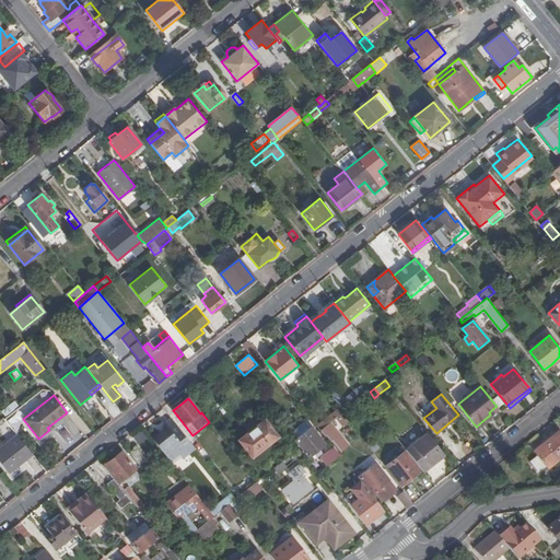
[(504,404),(500,399),(494,404),(497,406),(499,408),(504,404)]
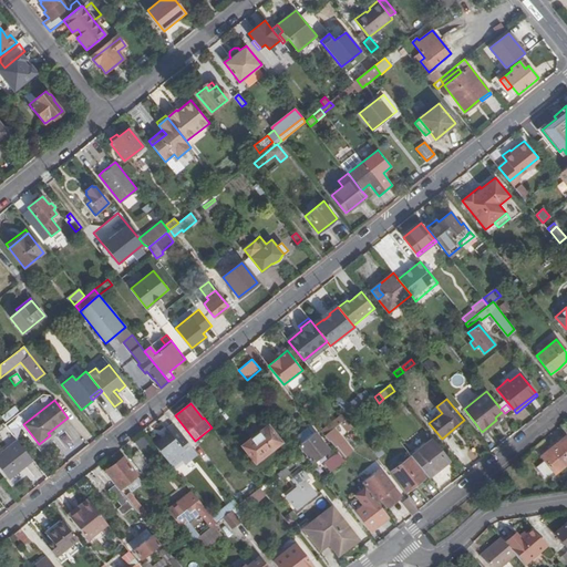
[(505,413),(503,411),(495,418),(496,420),(482,432),(484,435),(507,416),(505,413)]
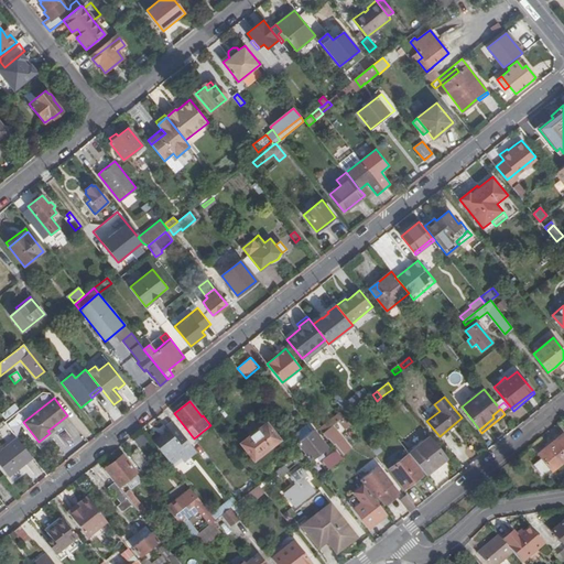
[(344,416),(346,414),(343,411),(334,418),(337,422),(344,416)]
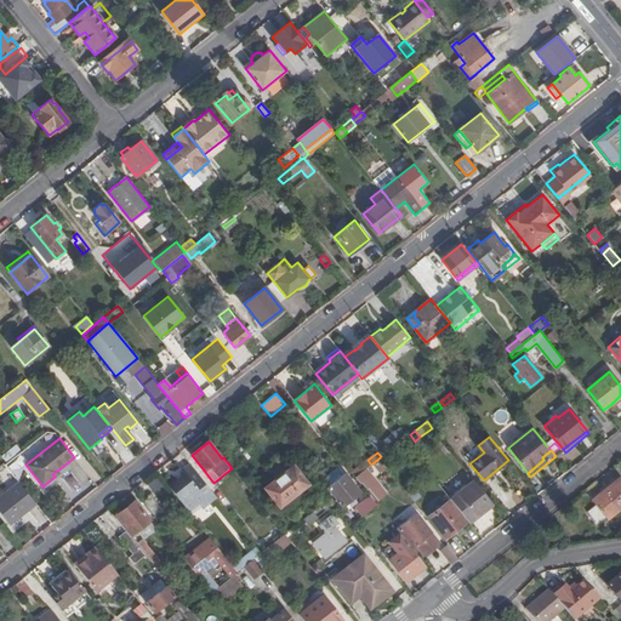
[(370,474),(383,463),(379,459),(371,465),(355,478),(359,483),(360,482),(370,474)]
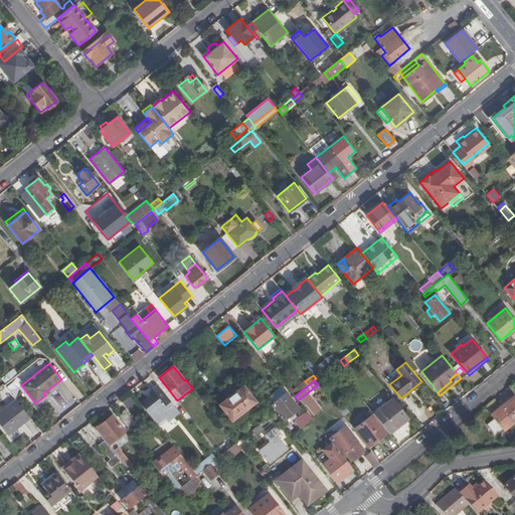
[(295,396),(308,385),(305,381),(292,392),(295,396)]
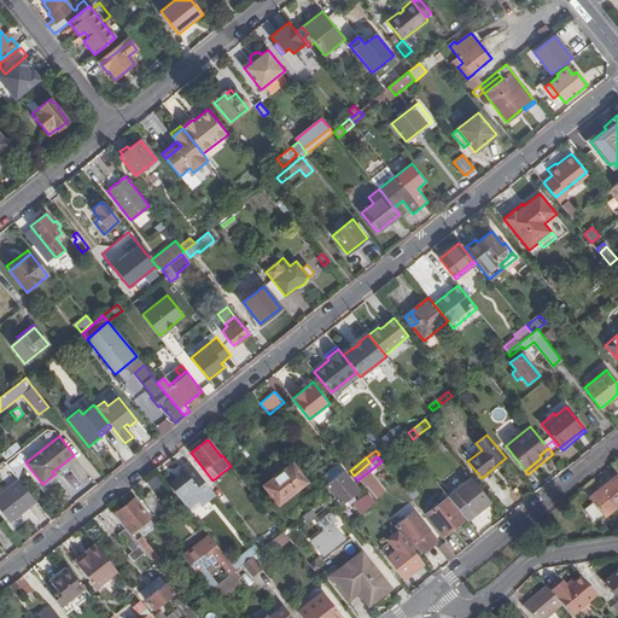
[(200,493),(208,487),(188,462),(181,468),(184,472),(181,474),(182,476),(180,478),(176,478),(168,485),(187,508),(196,501),(208,500),(200,493)]
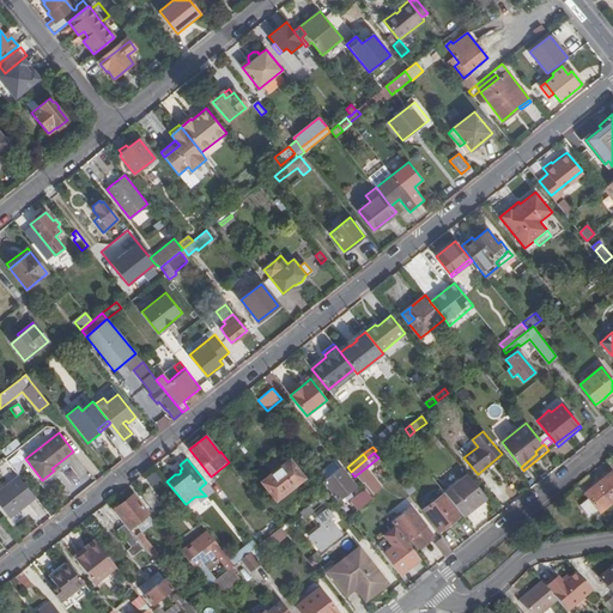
[(275,499),(303,478),(289,460),(261,481),(275,499)]
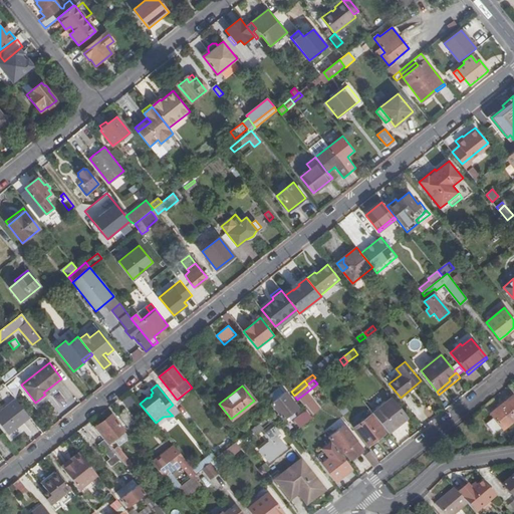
[(279,387),(266,397),(272,404),(284,394),(279,387)]
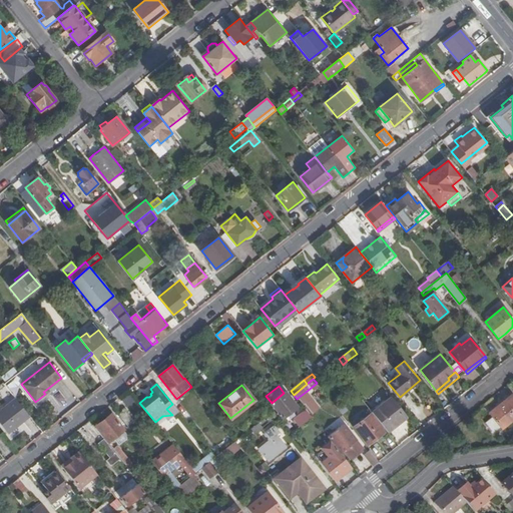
[(391,397),(385,389),(380,393),(386,401),(391,397)]
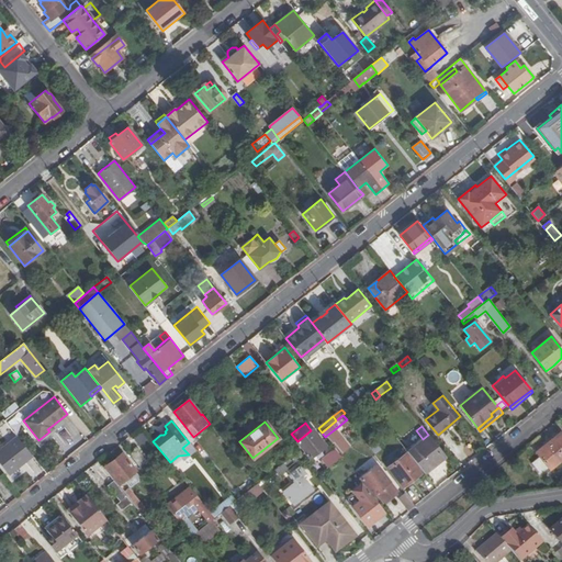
[(6,441),(14,438),(11,427),(2,429),(6,441)]
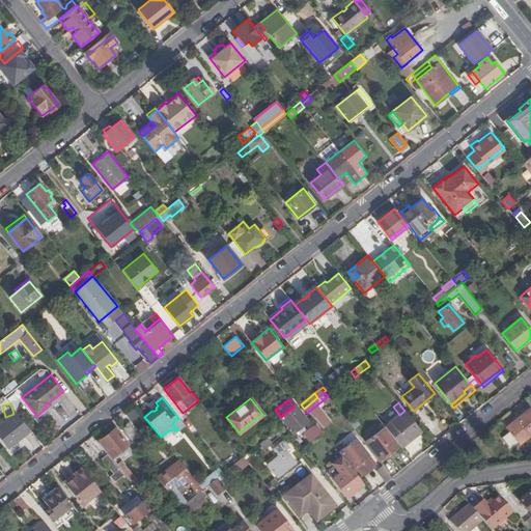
[(308,421),(296,406),(294,407),(281,417),(280,417),(288,427),(286,428),(291,434),(308,421)]
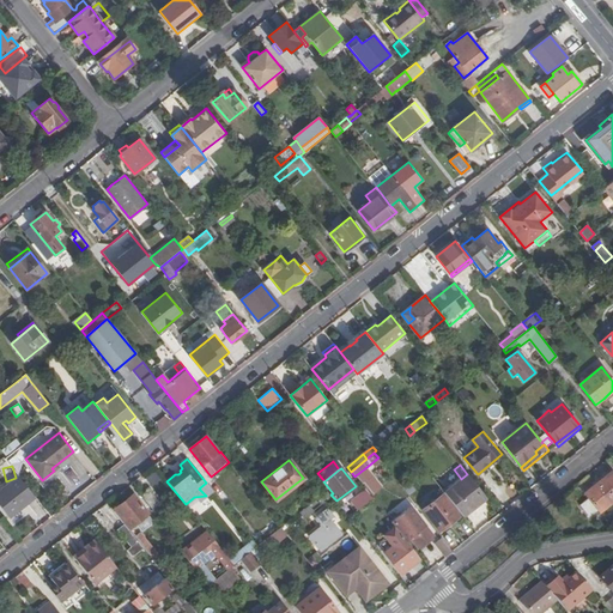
[(381,487),(365,468),(356,475),(362,483),(363,481),(374,493),(381,487)]
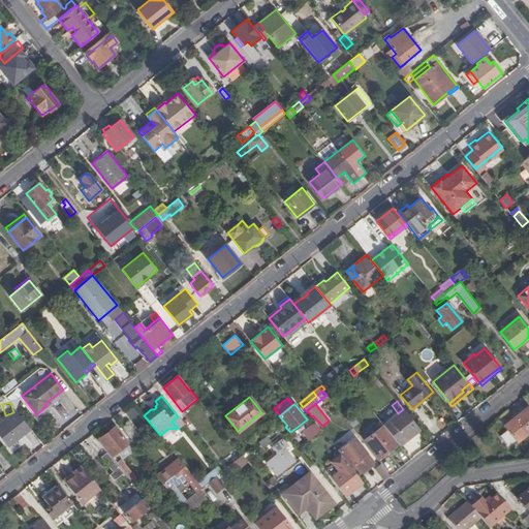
[(517,441),(528,432),(528,408),(528,407),(504,426),(507,430),(500,436),(509,447),(517,441)]
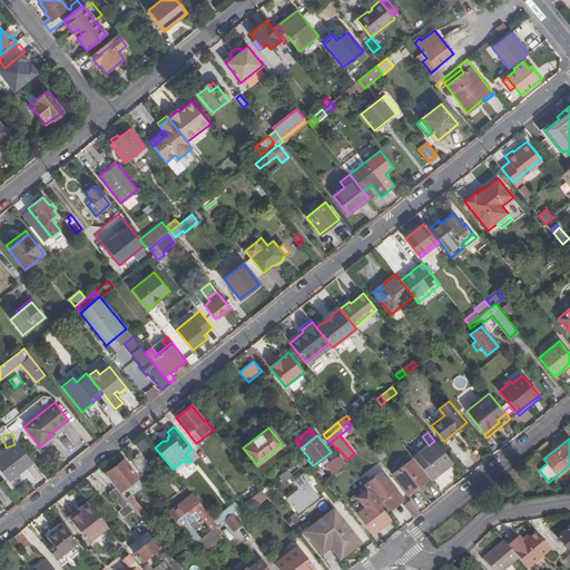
[(445,465),(451,461),(434,441),(429,445),(413,458),(431,480),(446,468),(445,465)]
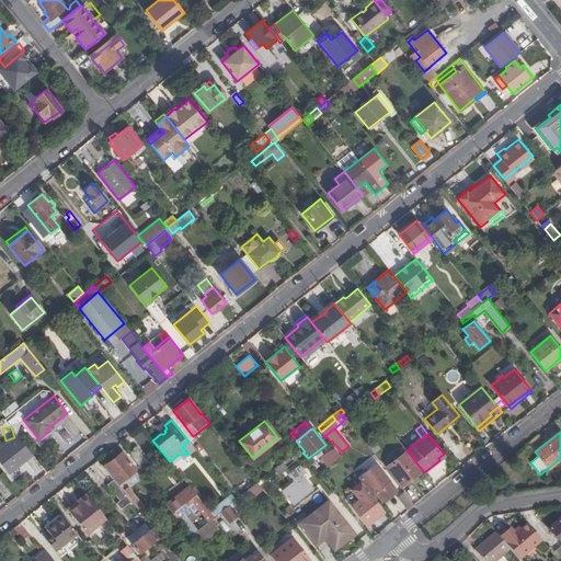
[(0,462),(9,473),(32,455),(18,436),(0,449),(0,462)]
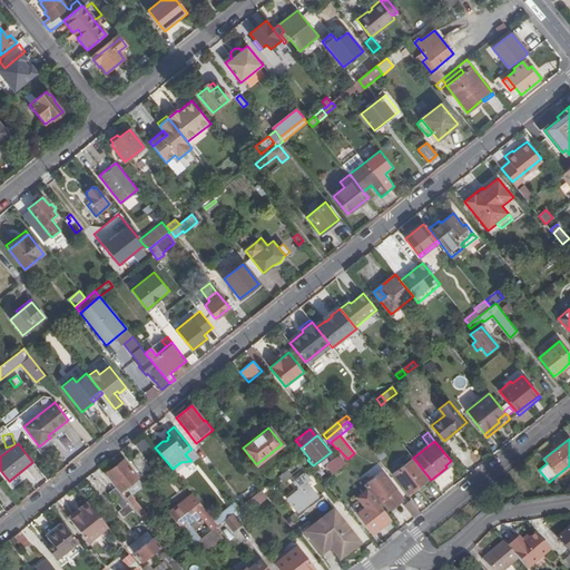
[(347,459),(337,448),(336,449),(345,460),(347,459)]
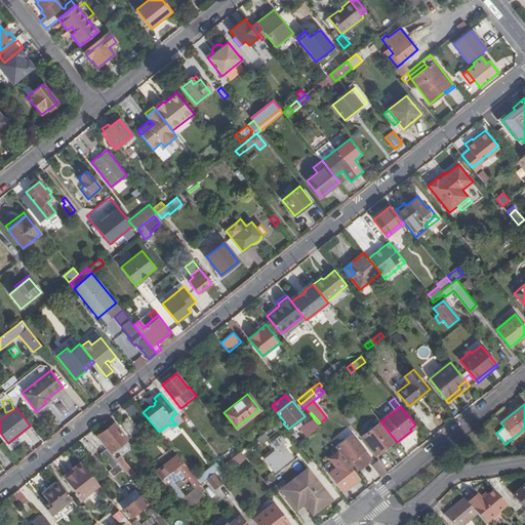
[(351,425),(356,419),(350,412),(345,416),(351,425)]
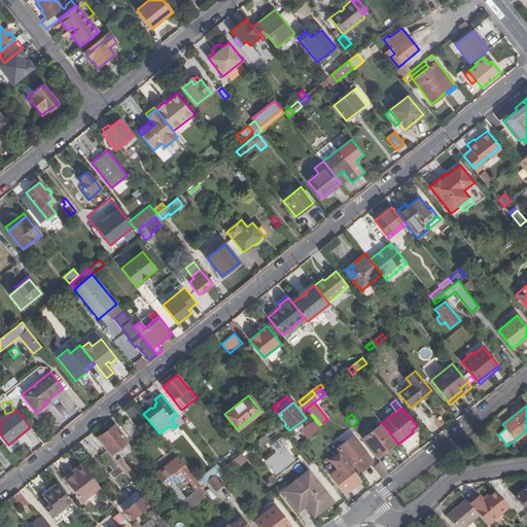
[(177,426),(183,422),(177,415),(171,420),(177,426)]
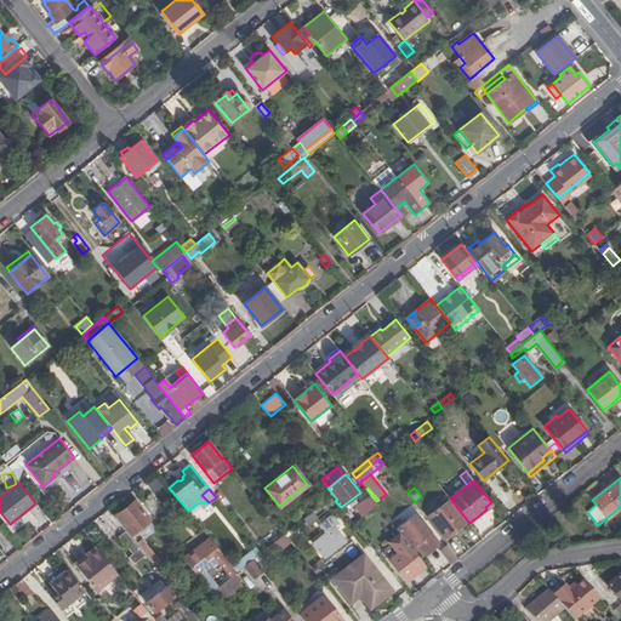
[(376,503),(370,495),(365,499),(371,506),(376,503)]
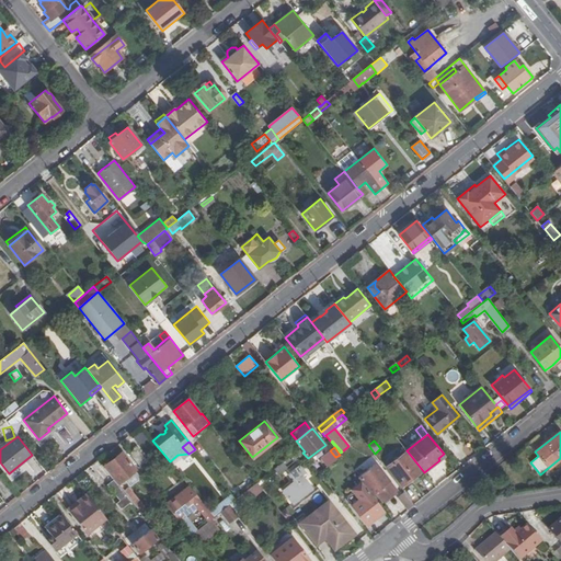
[(147,461),(137,448),(129,454),(140,467),(147,461)]
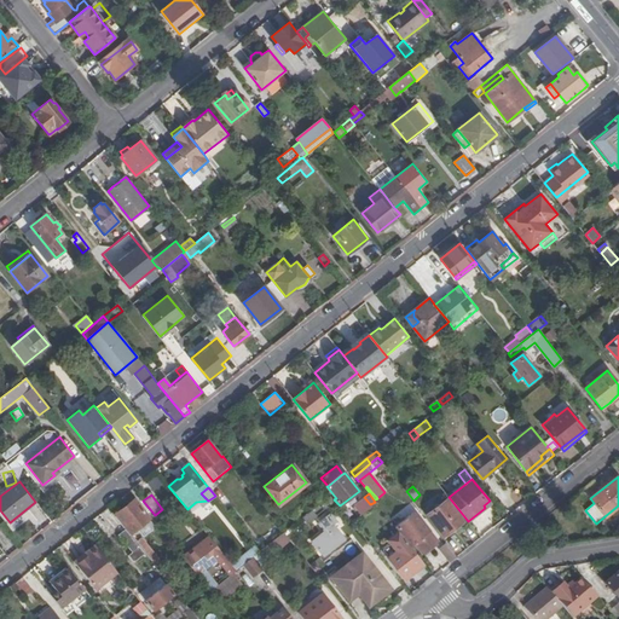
[(335,502),(330,496),(322,503),(327,509),(335,502)]
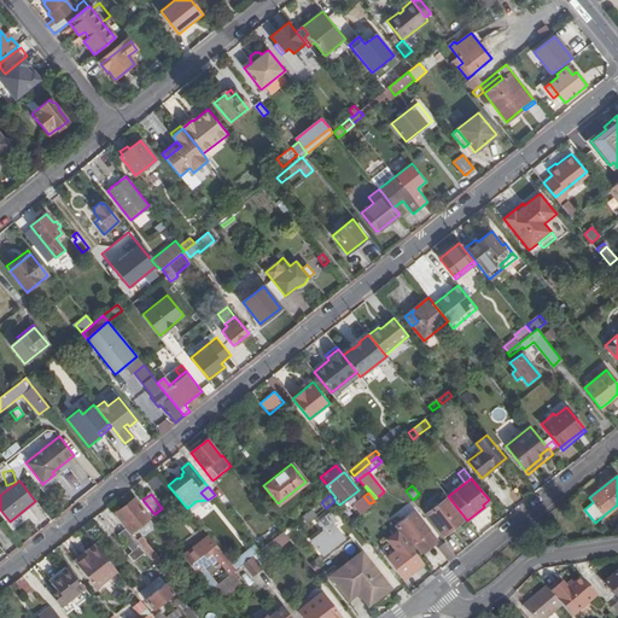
[(462,520),(445,499),(427,514),(443,536),(462,520)]
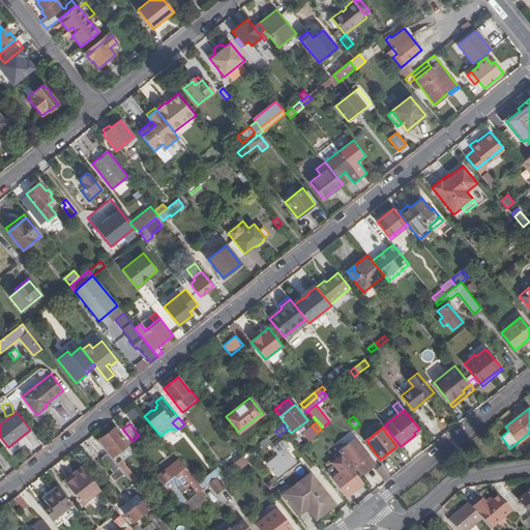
[(127,444),(115,429),(98,441),(112,458),(117,453),(127,445),(127,444)]
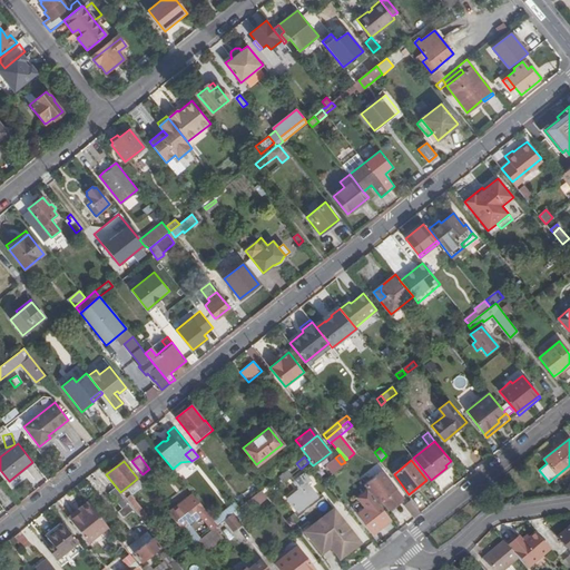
[(283,482),(292,475),(287,470),(279,477),(283,482)]
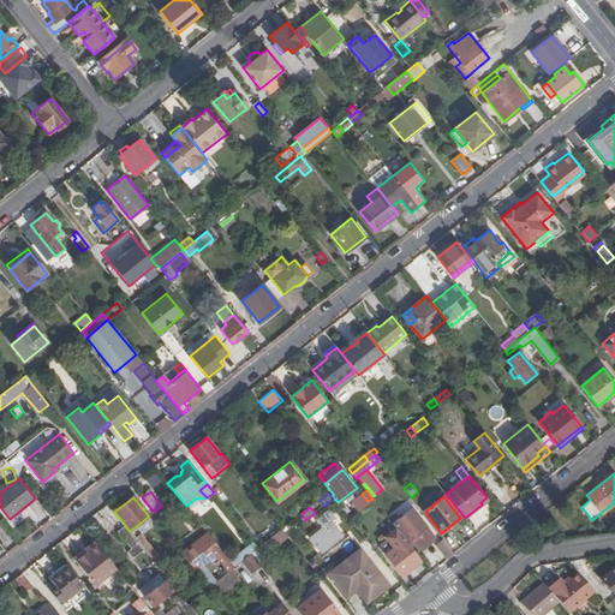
[(435,538),(422,520),(418,524),(416,520),(418,517),(412,508),(392,524),(395,527),(407,543),(412,541),(419,550),(435,538)]
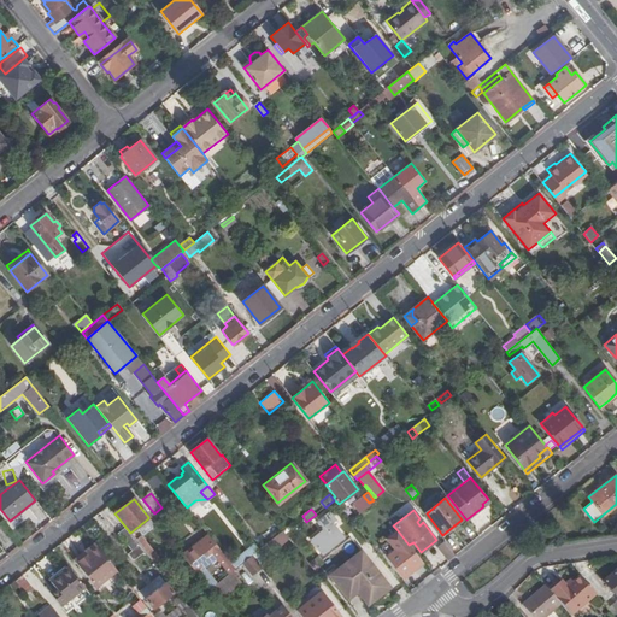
[(322,554),(344,536),(333,523),(336,519),(329,511),(317,522),(323,529),(311,540),(322,554)]
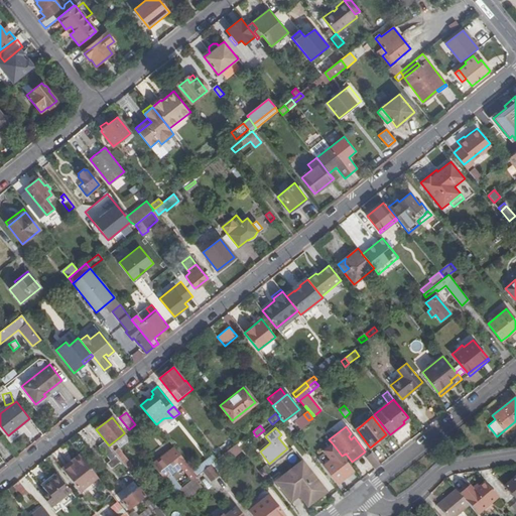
[(119,447),(127,441),(127,437),(124,433),(114,441),(119,447)]
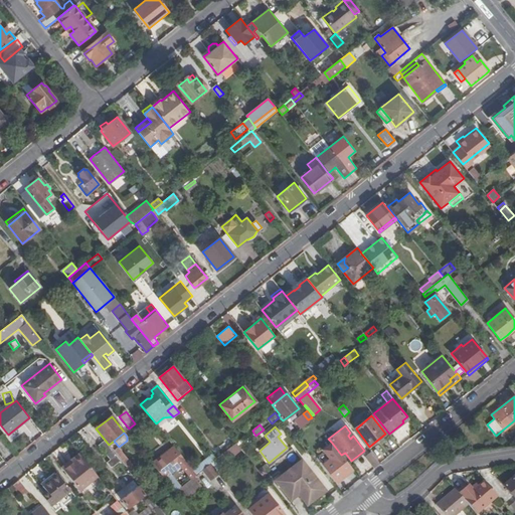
[(112,468),(121,461),(104,441),(99,446),(111,460),(107,463),(112,468)]
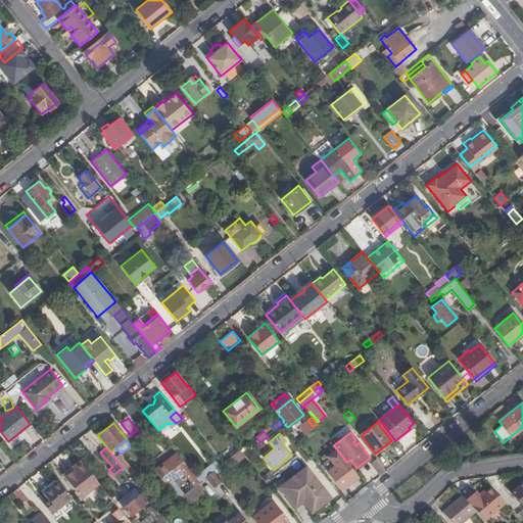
[(346,462),(336,448),(328,456),(330,460),(335,466),(329,471),(328,471),(342,489),(351,482),(359,476),(346,462)]
